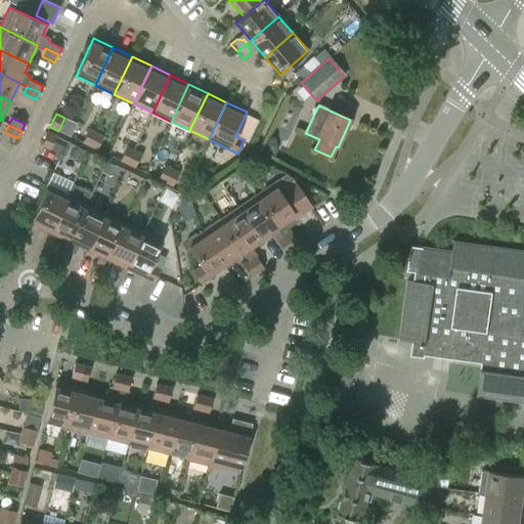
[(89,145),(95,133),(88,130),(82,142),(89,145)]
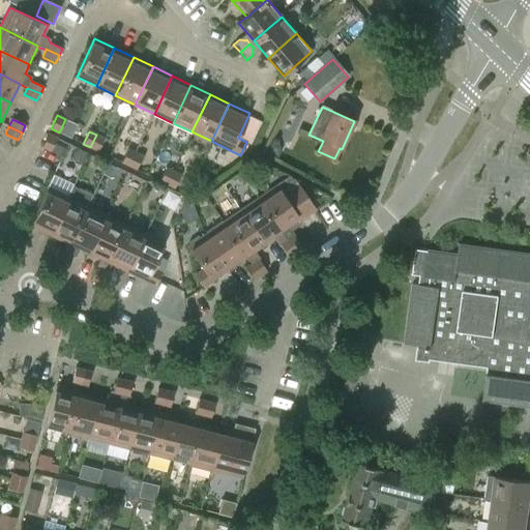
[(42,147),(50,151),(56,138),(49,135),(42,147)]
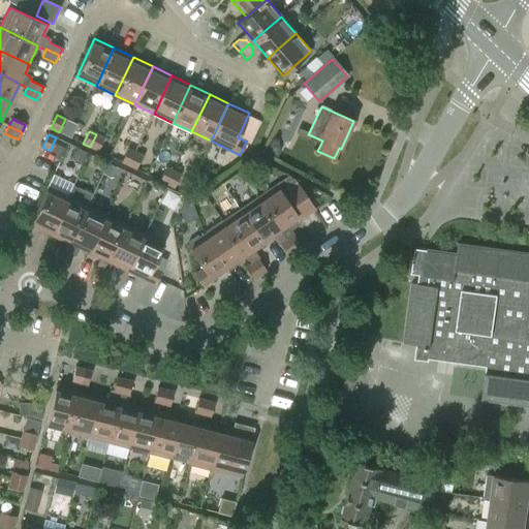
[(96,134),(90,147),(97,151),(103,137),(96,134)]
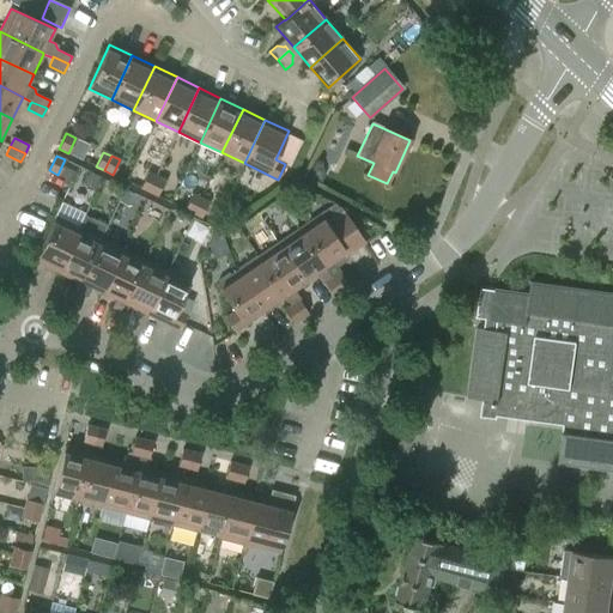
[(149,192),(157,176),(149,173),(141,188),(149,192)]
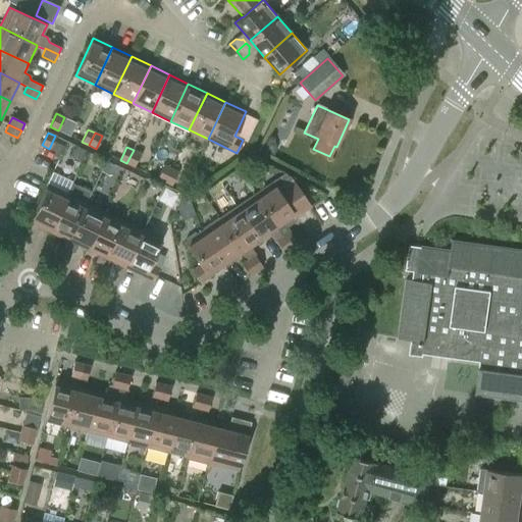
[(134,150),(126,163),(134,167),(140,154),(134,150)]
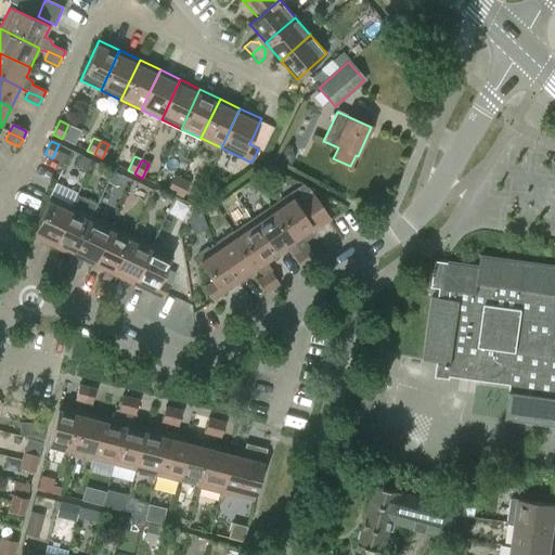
[(167,190),(175,193),(181,179),(175,176),(167,190)]
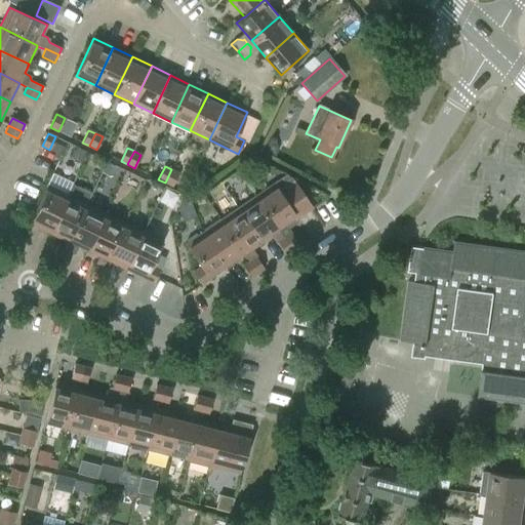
[(179,173),(171,169),(165,183),(172,187),(179,173)]
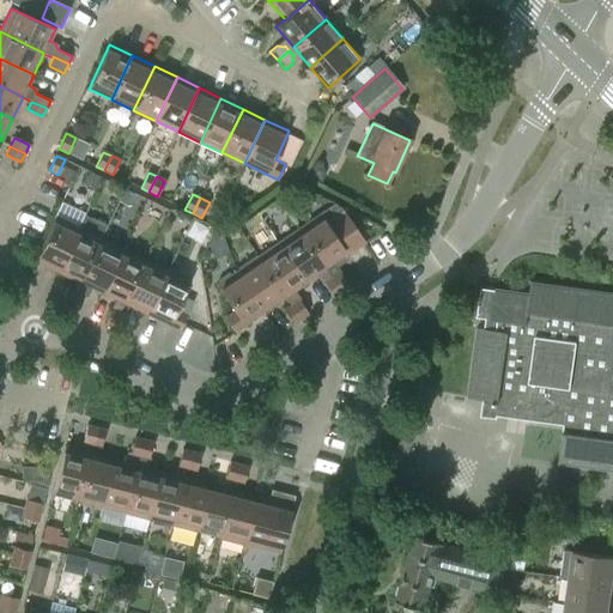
[(62,204),(35,261),(58,272),(85,214),(62,204)]
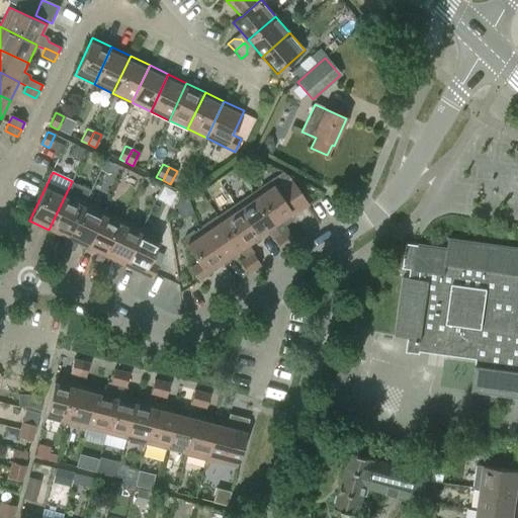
[(291,211),(306,201),(290,180),(276,189),(271,181),(252,194),(275,228),(285,222),(286,225),(294,220),(292,217),(293,216),(291,211)]
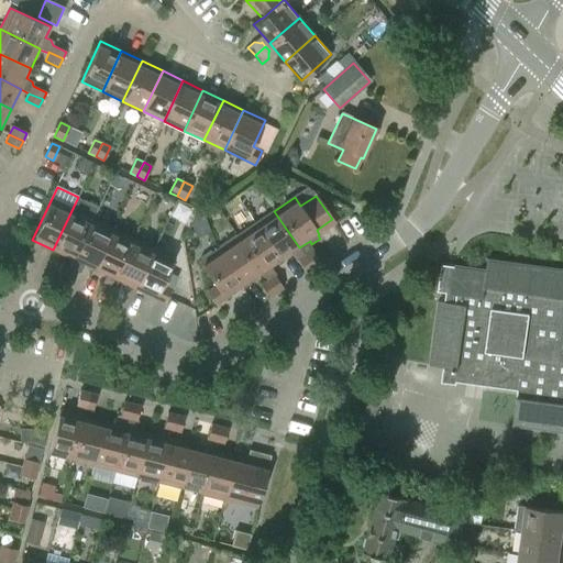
[(53,250),(73,260),(92,219),(98,207),(78,197),(53,250)]
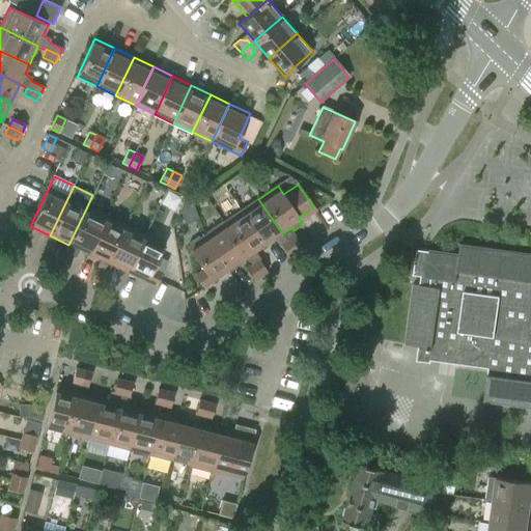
[(287,241),(282,233),(258,199),(241,212),(264,246),(275,240),(280,247),(281,246),(289,257),(296,252),(287,241)]
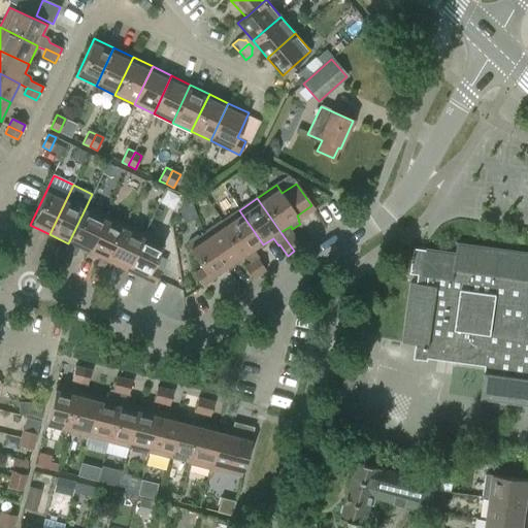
[(88,253),(106,215),(87,205),(68,243),(69,243),(65,252),(59,264),(66,267),(72,256),(74,256),(78,248),(88,253)]
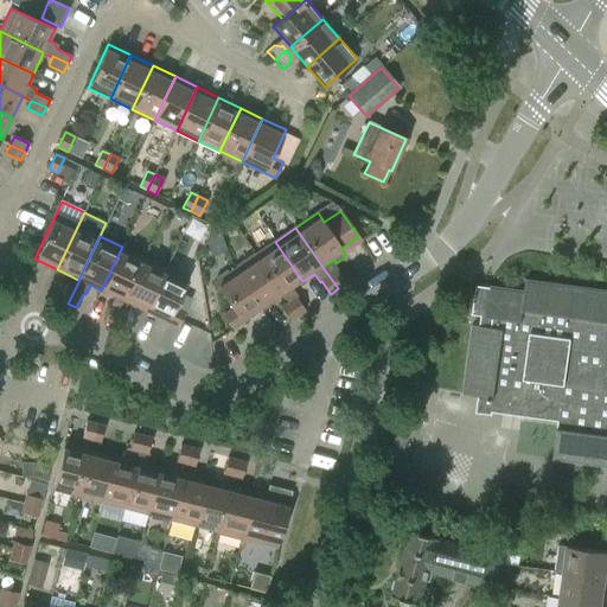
[(275,242),(255,255),(282,295),(283,294),(288,302),(298,317),(305,311),(296,298),(298,298),(292,288),(302,281),(275,242)]
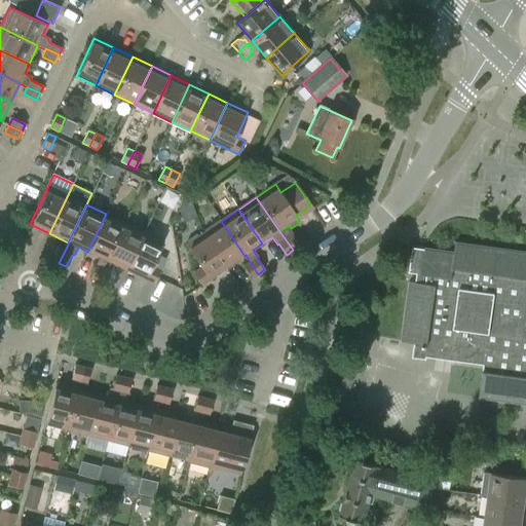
[(106,214),(87,252),(106,261),(124,223),(106,214)]
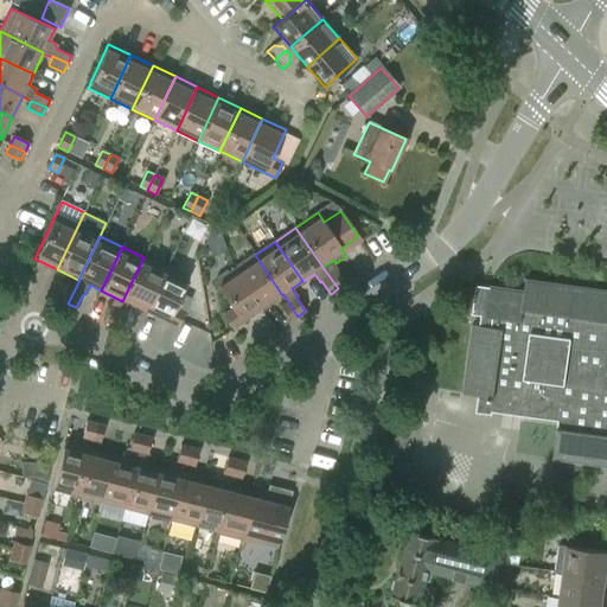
[(255,255),(235,269),(262,308),(282,295),(255,255)]
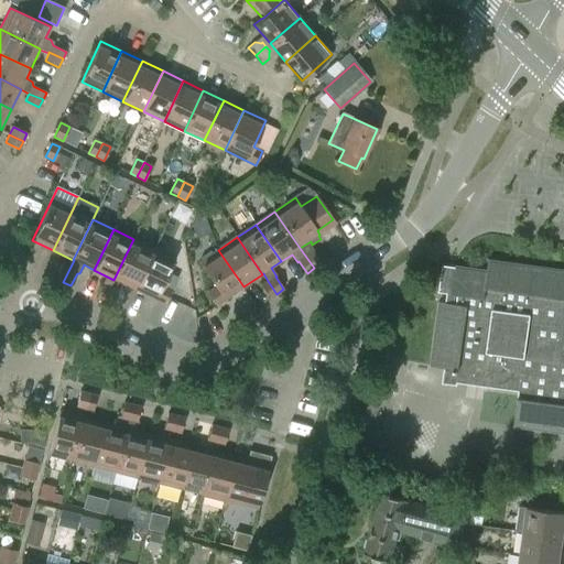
[(154,249),(133,239),(114,280),(134,290),(154,249)]
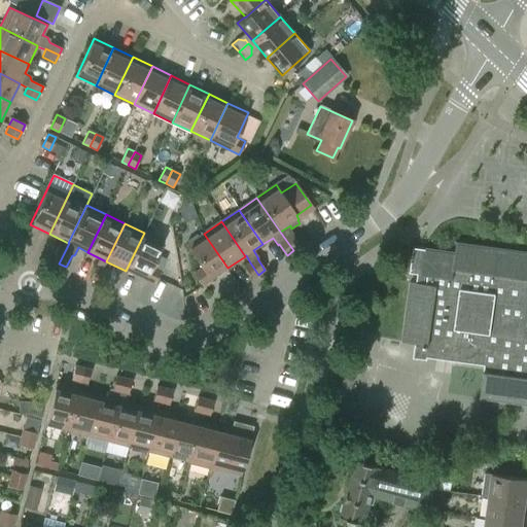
[(164,242),(144,233),(126,271),(154,284),(161,272),(152,268),(164,242)]
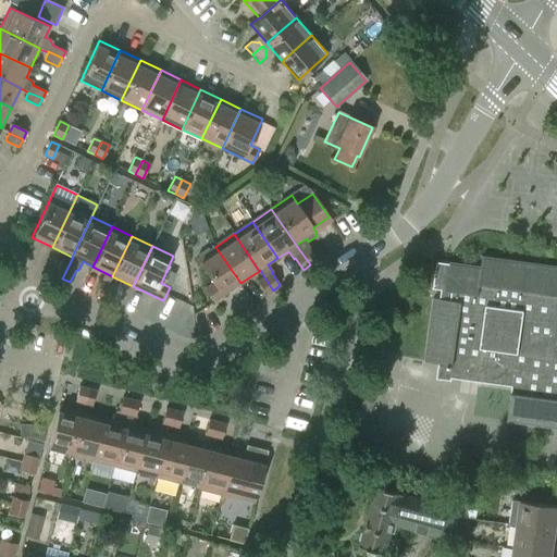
[(213,301),(240,283),(215,247),(197,260),(213,284),(205,289),(213,301)]
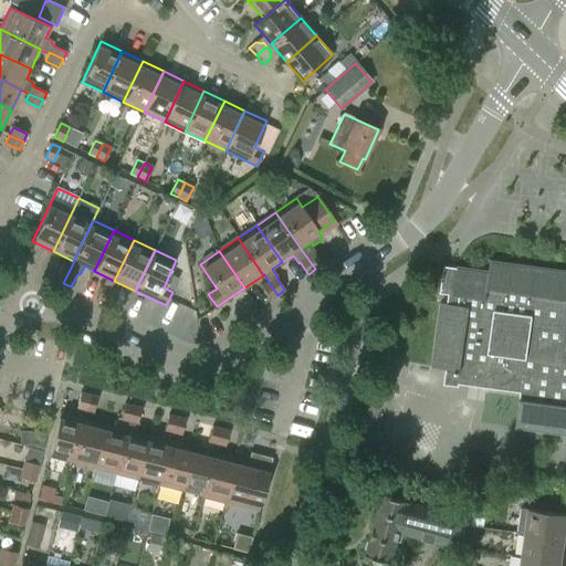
[(306,257),(315,269),(322,264),(313,252),(306,257)]
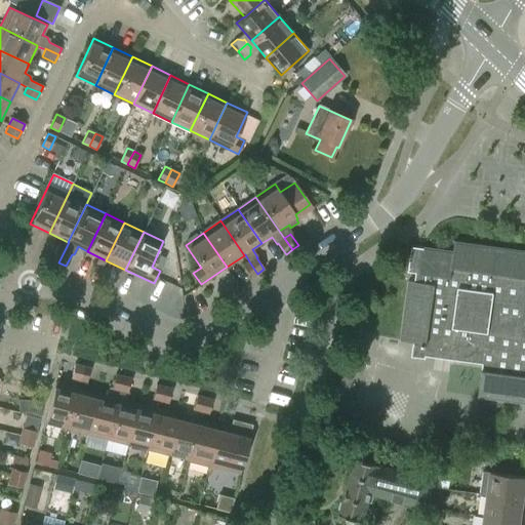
[(408,281),(400,340),(413,342),(411,357),(426,359),(426,355),(441,357),(441,351),(449,352),(448,360),(483,365),(478,398),(524,404),(524,251),(455,242),(453,251),(425,247),(425,249),(412,247),(408,273),(416,274),(415,282),(408,281)]
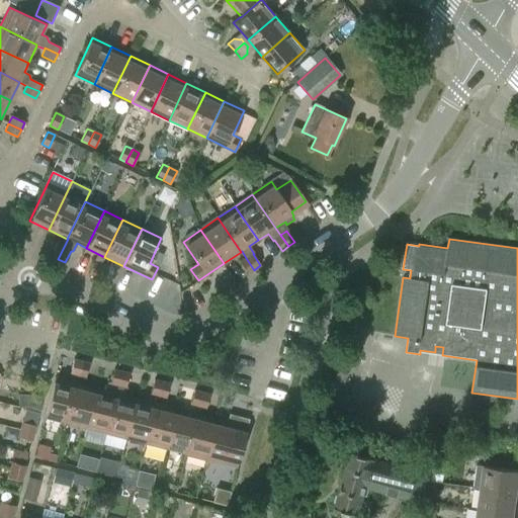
[(51,256),(58,259),(64,247),(57,243),(51,256)]
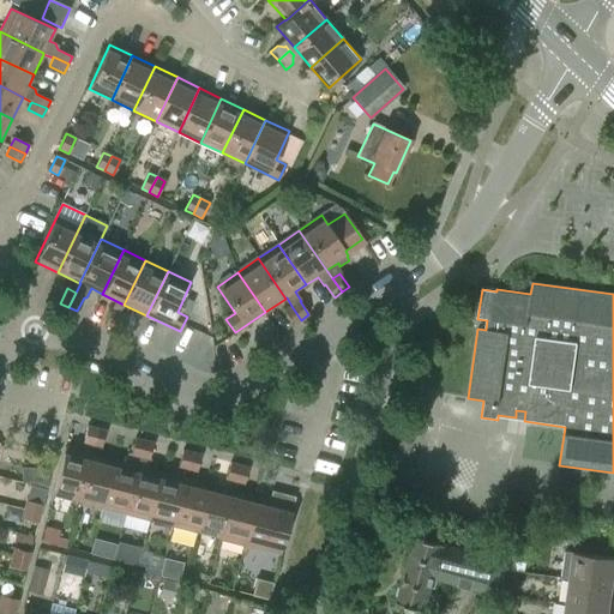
[(294,325),(301,320),(292,306),(284,312),(294,325)]
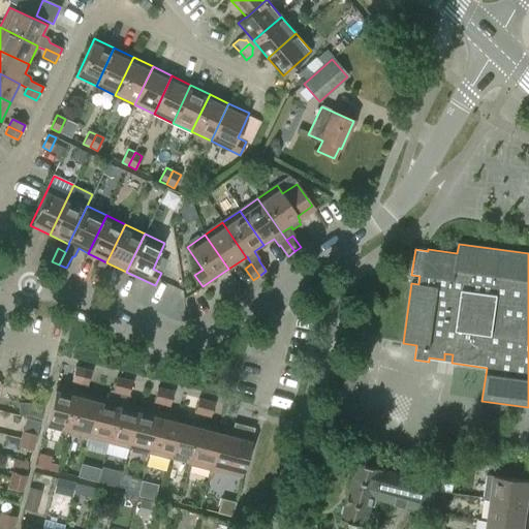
[(97,283),(103,270),(97,267),(91,280),(97,283)]
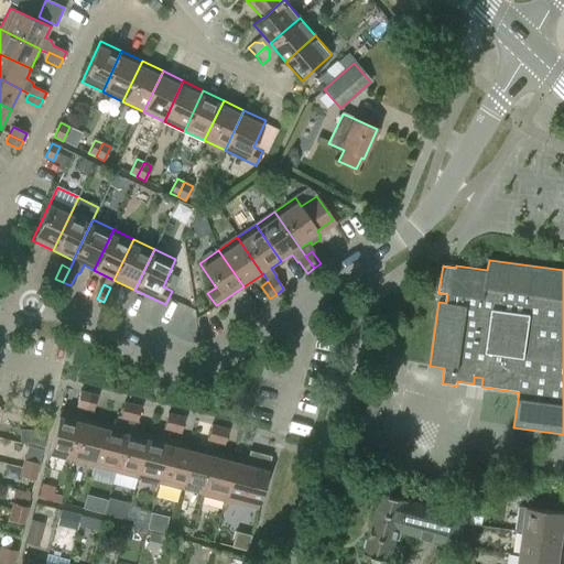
[(118,291),(110,288),(104,302),(111,305),(118,291)]
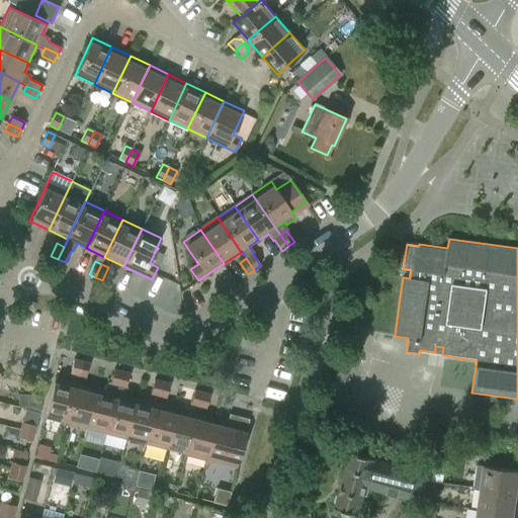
[(78,374),(81,361),(74,359),(70,372),(78,374)]
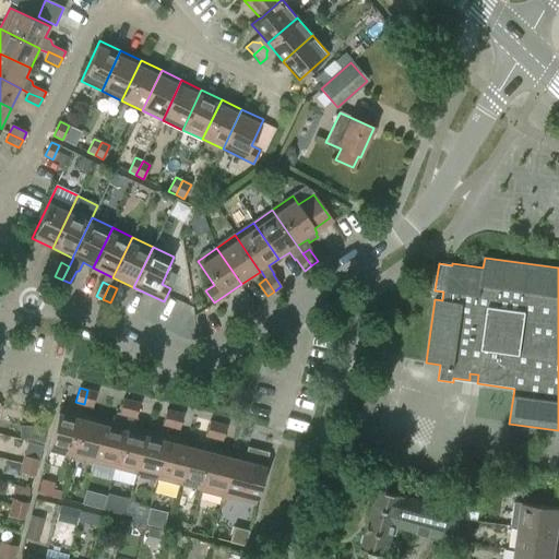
[(87,390),(84,404),(92,406),(96,392),(87,390)]
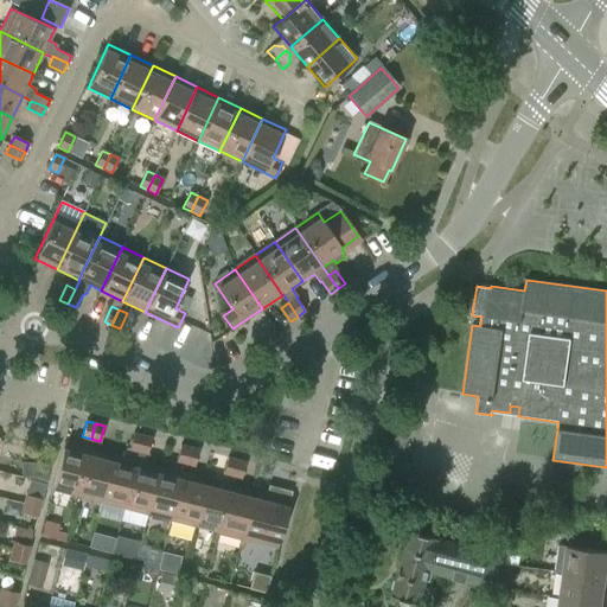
[(128,448),(126,458),(112,454),(100,502),(123,508),(141,435),(134,434),(131,448),(128,448)]
